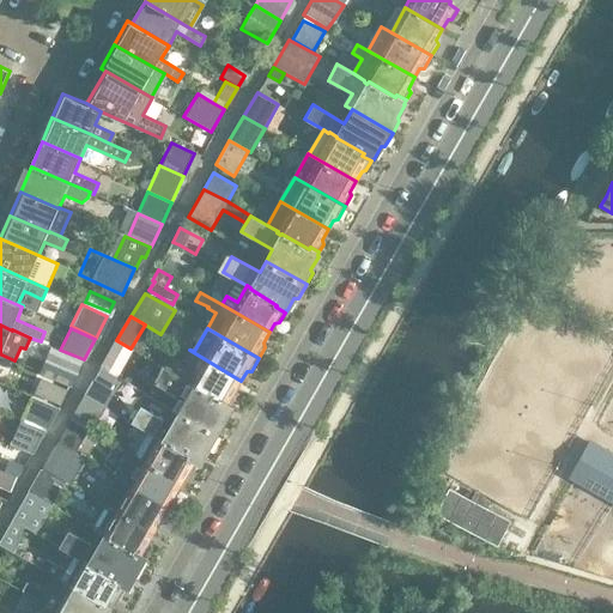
[(40,372),(72,386),(83,362),(50,347),(40,372)]
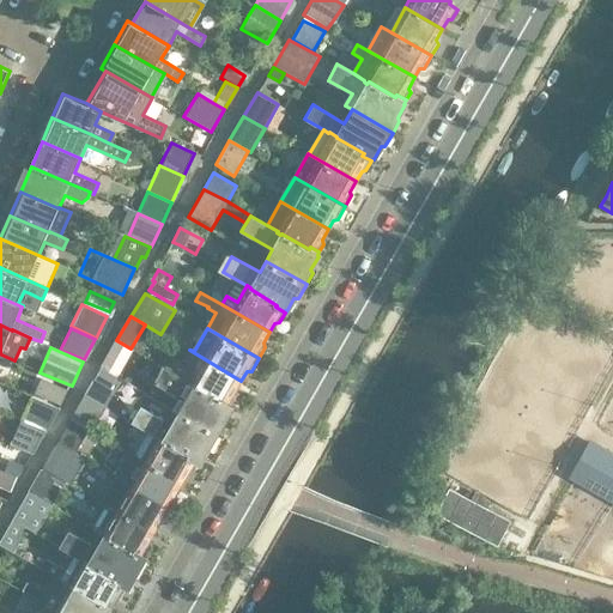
[(241,381),(189,350),(184,362),(199,369),(190,384),(194,387),(195,384),(222,400),(224,398),(232,404),(237,395),(236,392),(241,381)]
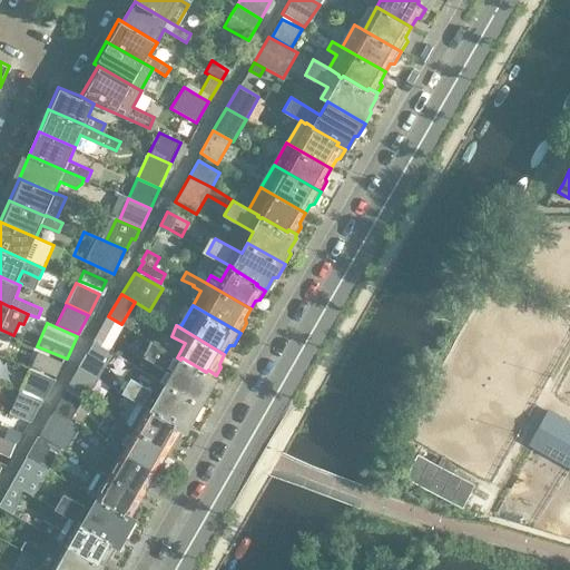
[(99,331),(92,343),(108,352),(116,340),(99,331)]
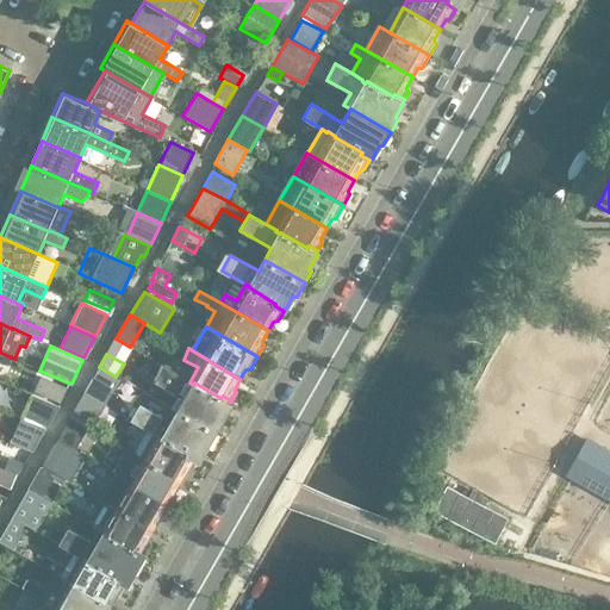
[(99,367),(85,392),(106,404),(120,379),(116,377),(99,367)]
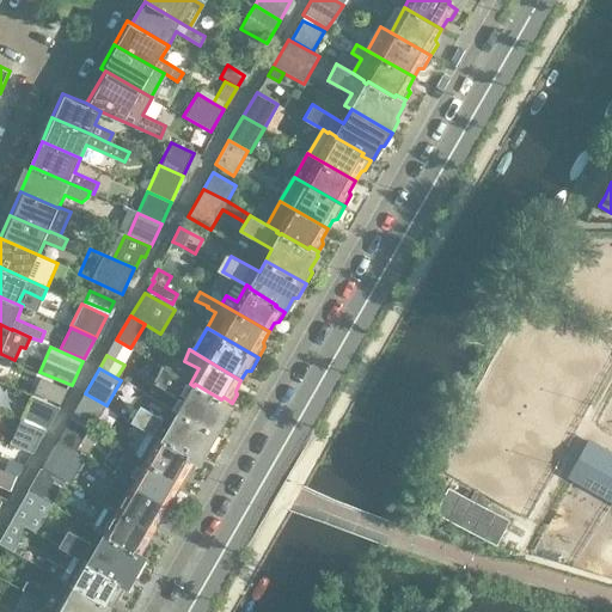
[(230,407),(232,403),(224,397),(221,399),(195,384),(194,386),(190,384),(163,368),(154,384),(181,399),(185,402),(178,412),(219,435),(225,424),(224,420),(231,407),(230,407)]
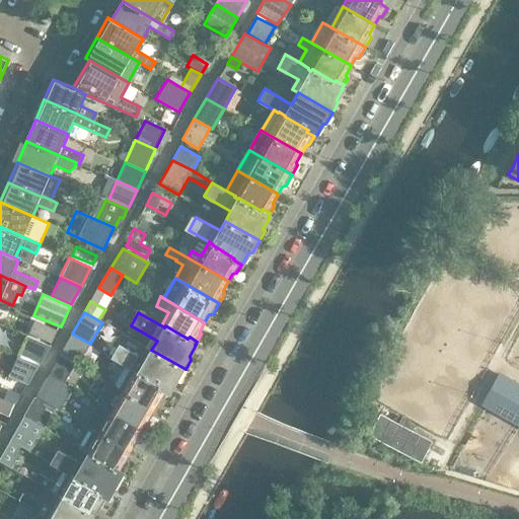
[(31,322),(26,336),(49,346),(54,332),(31,322)]
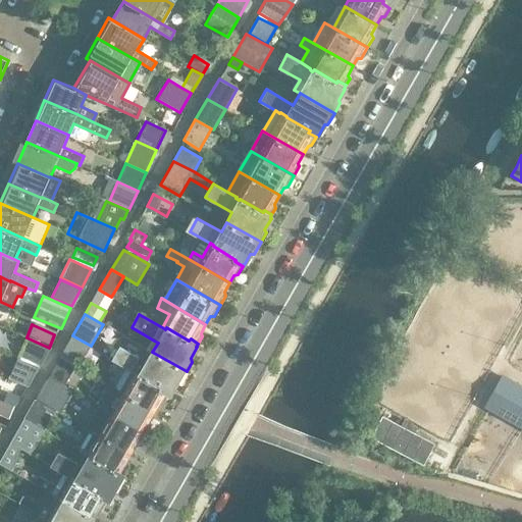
[(187,371),(152,352),(122,333),(108,358),(124,367),(139,375),(161,388),(160,390),(168,396),(169,394),(170,394),(176,383),(180,382),(187,371)]
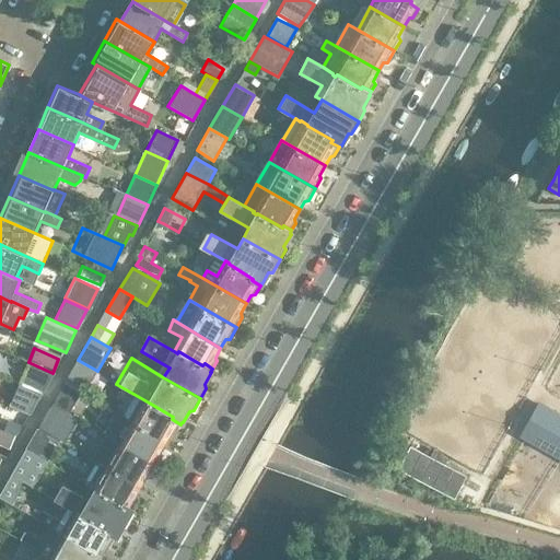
[(78,361),(65,383),(82,393),(94,371),(78,361)]
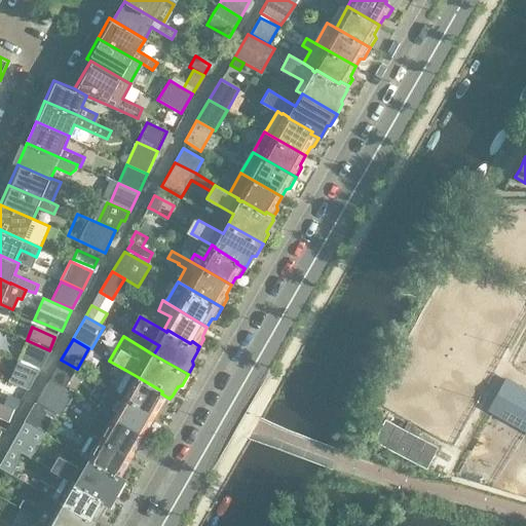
[(51,350),(49,350),(27,340),(23,349),(16,362),(39,371),(51,350)]
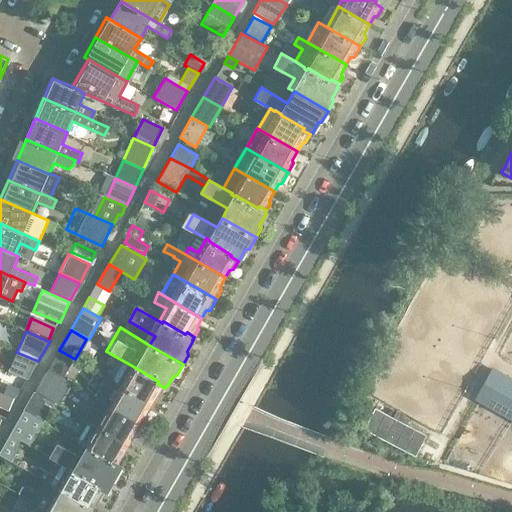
[(59,378),(62,380),(75,359),(59,350),(48,371),(59,378)]
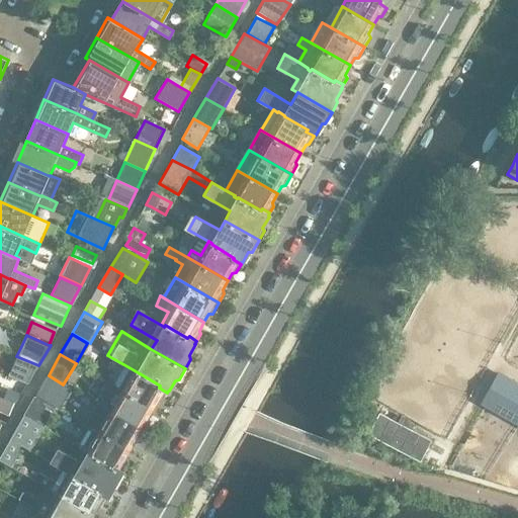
[(28,382),(38,366),(16,356),(8,375),(26,384),(28,382)]
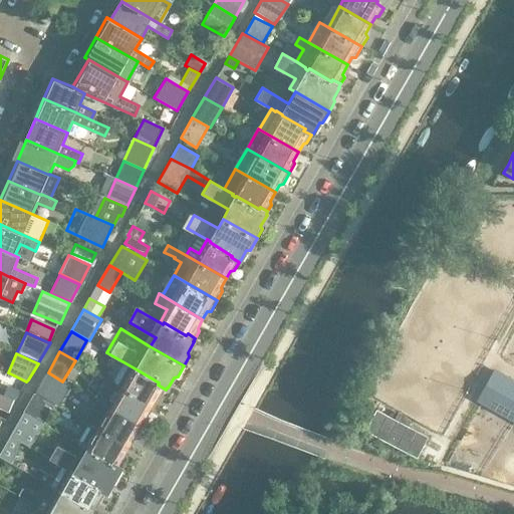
[(122,361),(112,379),(123,386),(122,388),(154,406),(158,398),(162,398),(166,390),(158,384),(159,382),(137,369),(122,361)]
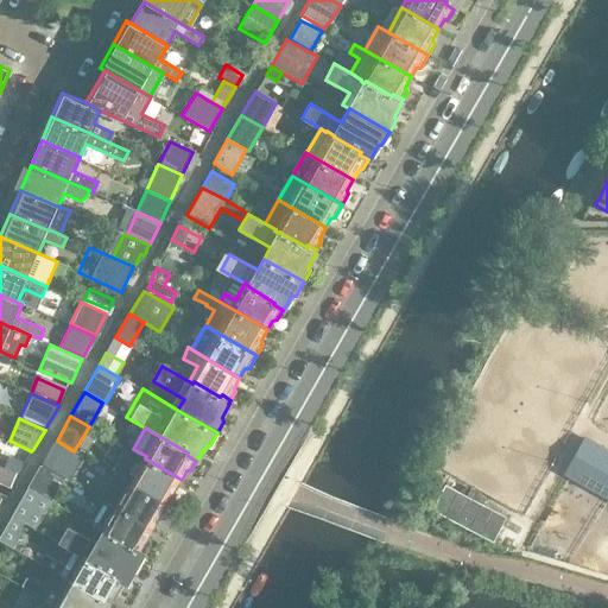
[(607,492),(582,477),(599,447),(583,438),(564,474),(607,498),(607,492)]
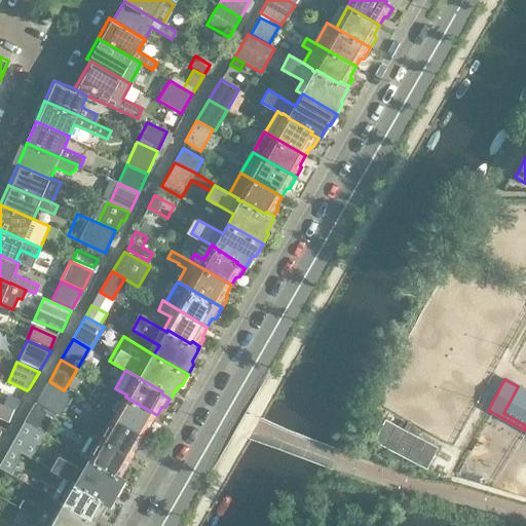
[(49,381),(36,403),(52,412),(59,403),(54,400),(61,388),(49,381)]
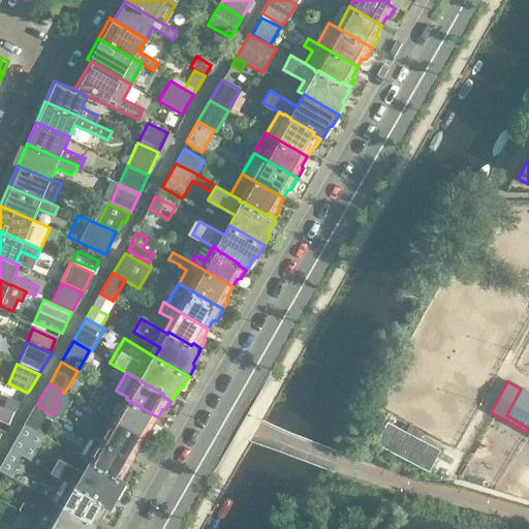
[(528,393),(521,389),(506,415),(528,428),(528,393)]
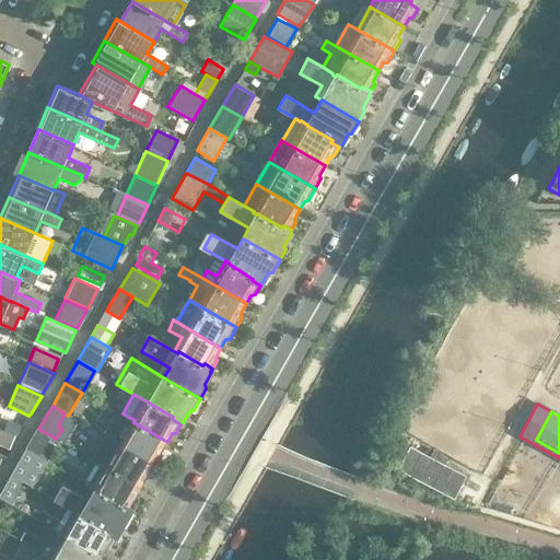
[(0,426),(14,432),(20,420),(6,413),(0,426)]
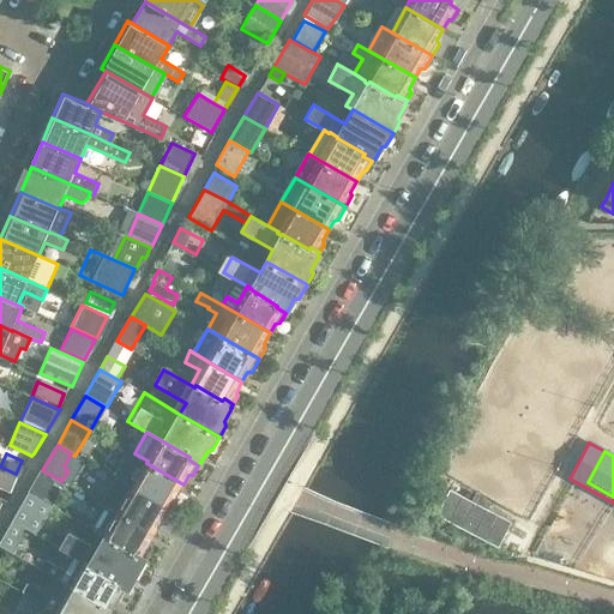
[(146,463),(132,487),(173,510),(179,499),(176,494),(184,485),(146,463)]
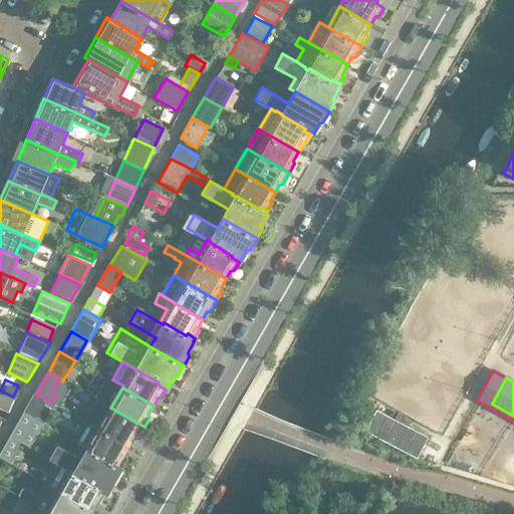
[(0,404),(9,408),(13,397),(0,391),(0,404)]
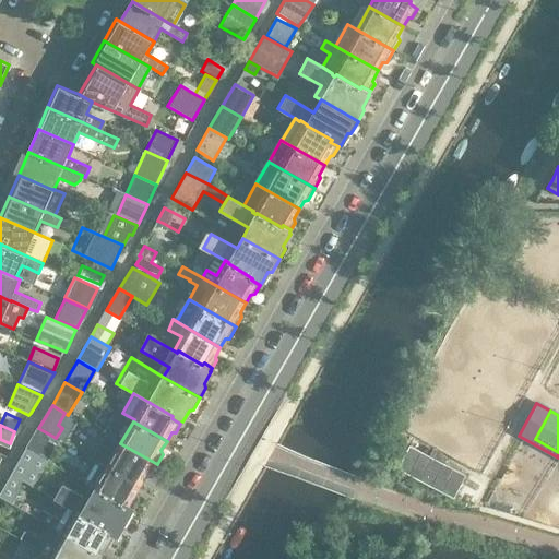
[(37,428),(25,448),(27,450),(45,461),(58,439),(56,438),(38,428),(37,428)]
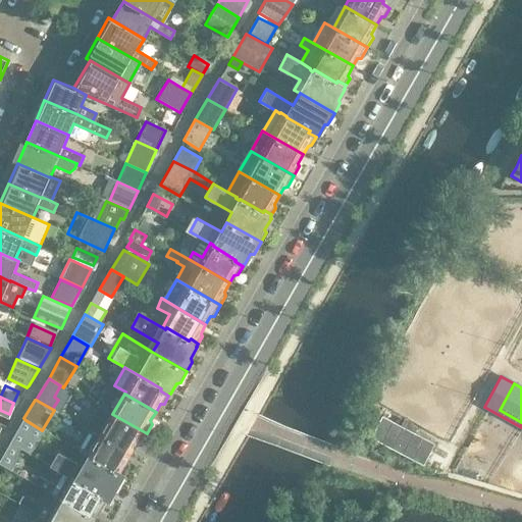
[(92,429),(101,434),(132,453),(137,446),(140,445),(147,433),(112,414),(98,405),(87,426),(92,429)]
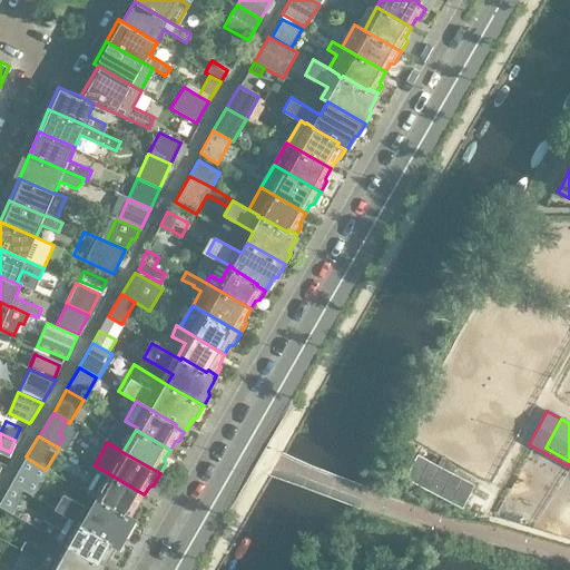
[(474,484),(418,454),(405,478),(462,509),(474,484)]
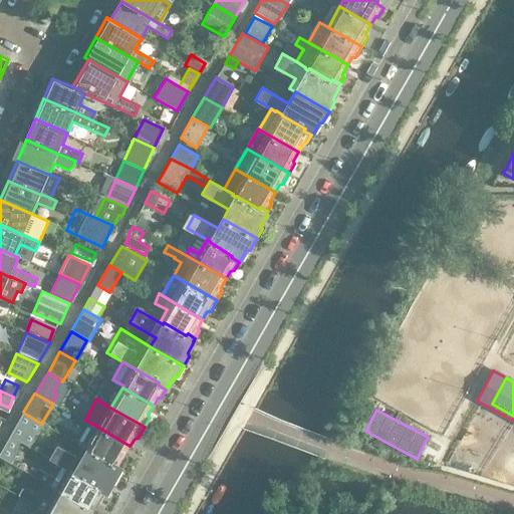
[(29,445),(41,424),(25,414),(23,412),(11,434),(29,445)]
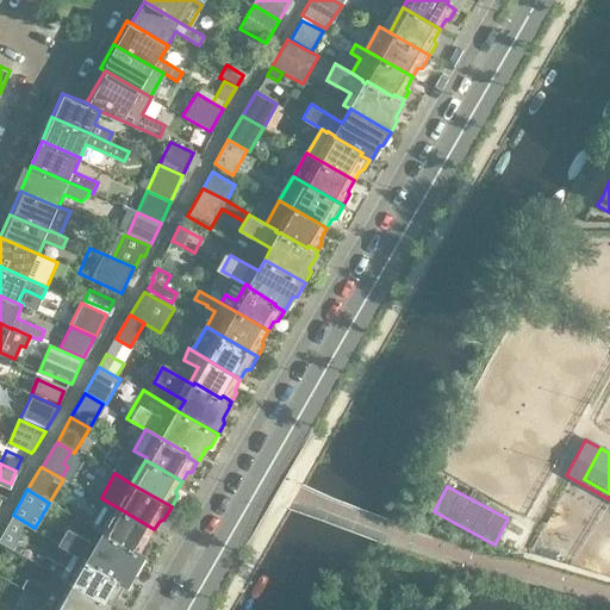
[(93,526),(104,531),(135,548),(136,546),(145,552),(150,545),(148,540),(154,529),(118,508),(107,502),(93,526)]
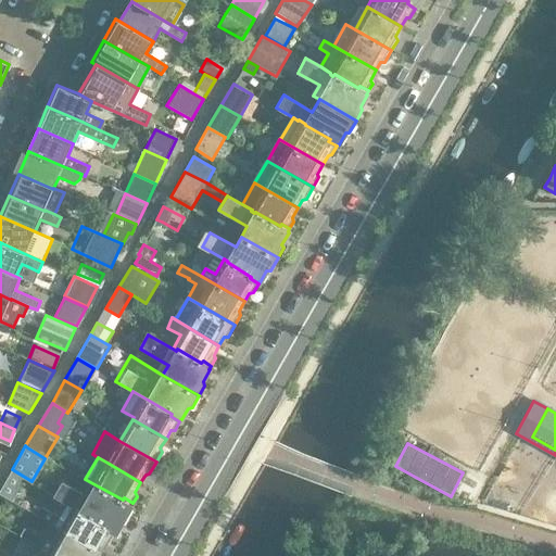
[(15,488),(23,476),(12,469),(5,481),(15,488)]
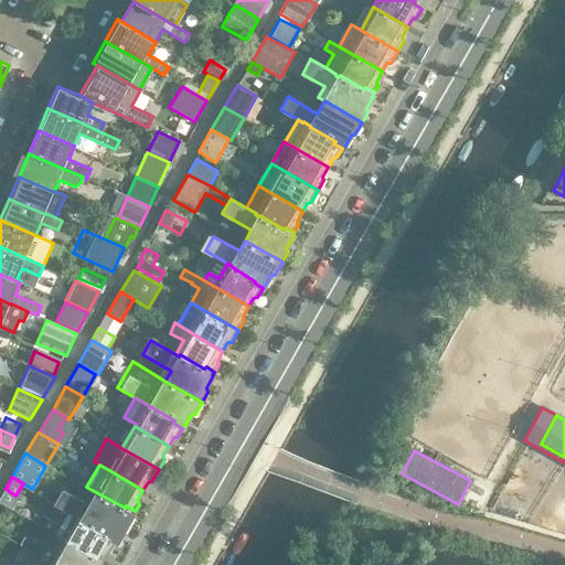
[(53,502),(68,511),(78,496),(62,487),(53,502)]
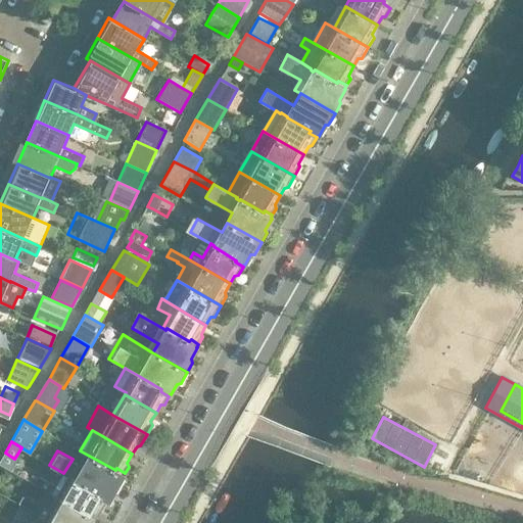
[(89,456),(76,481),(103,496),(102,500),(107,502),(108,500),(110,502),(116,490),(120,489),(124,483),(122,480),(124,477),(123,477),(125,473),(116,468),(115,470),(89,456)]
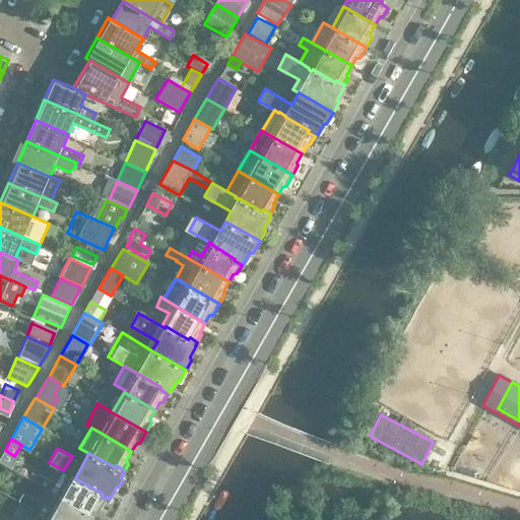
[(102,507),(107,499),(102,497),(103,494),(70,475),(68,474),(61,486),(40,475),(36,482),(56,495),(93,516),(98,508),(102,507)]
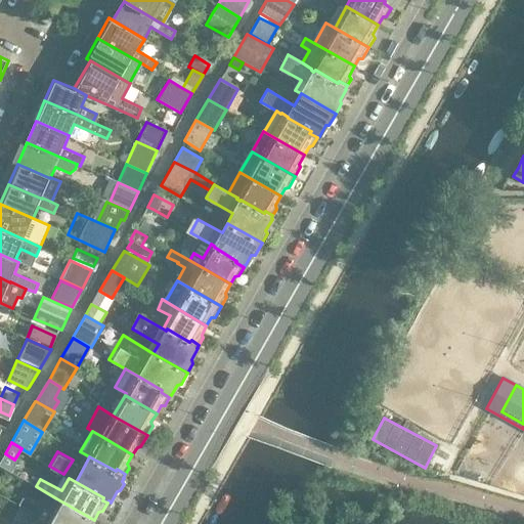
[(18,506),(33,513),(38,505),(24,496),(18,506)]
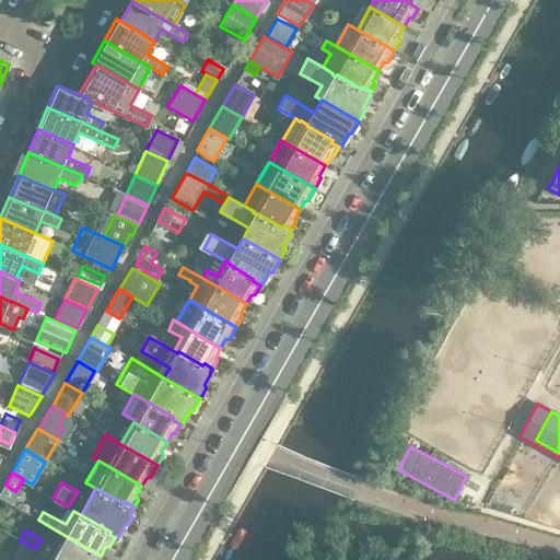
[(45,553),(44,555),(51,559),(100,559),(100,558),(101,556),(60,533),(54,544),(48,543),(43,552),(45,553)]
